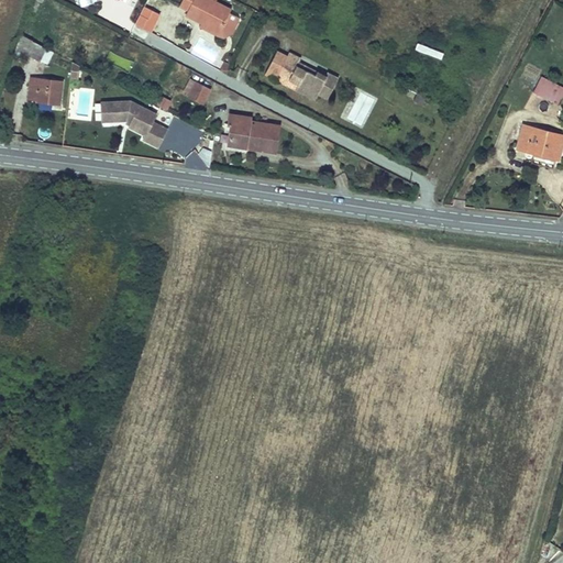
[(186,14),(201,22),(202,23),(205,20),(221,29),(229,15),(230,12),(231,10),(211,0),(183,0),(180,6),(188,10),(186,14)]
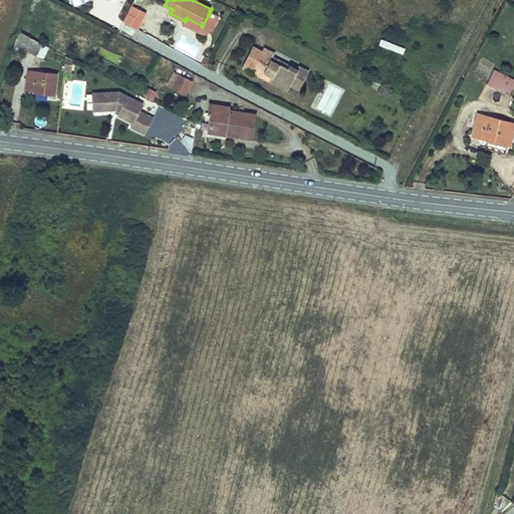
[(147,13),(133,6),(127,15),(123,22),(138,30),(147,13)]
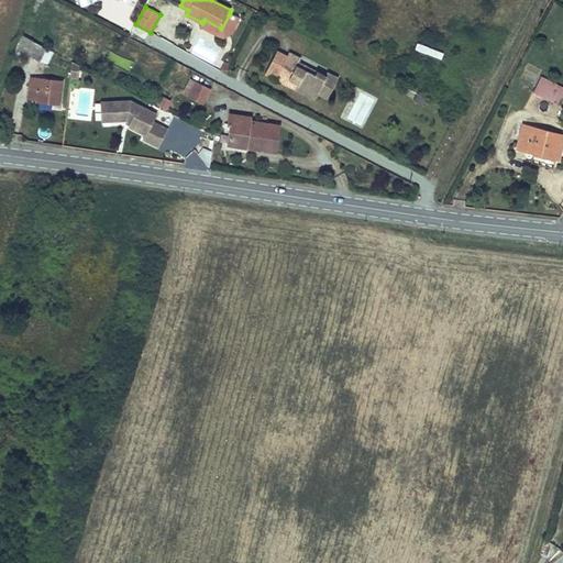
[(230,12),(229,15),(218,35),(224,37),(232,34),(241,18),(230,12)]
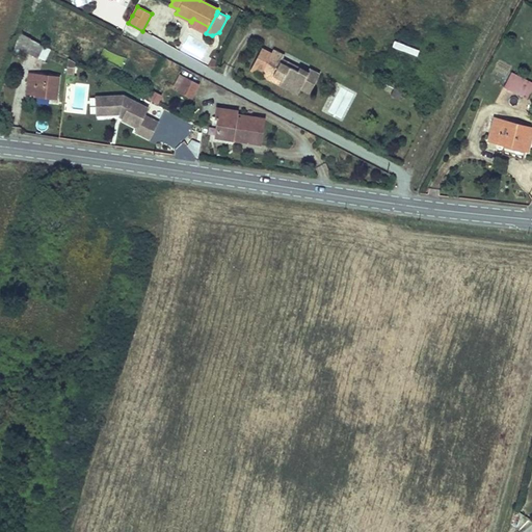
[(191,22),(190,21),(189,25),(206,33),(209,27),(193,19),(191,22)]
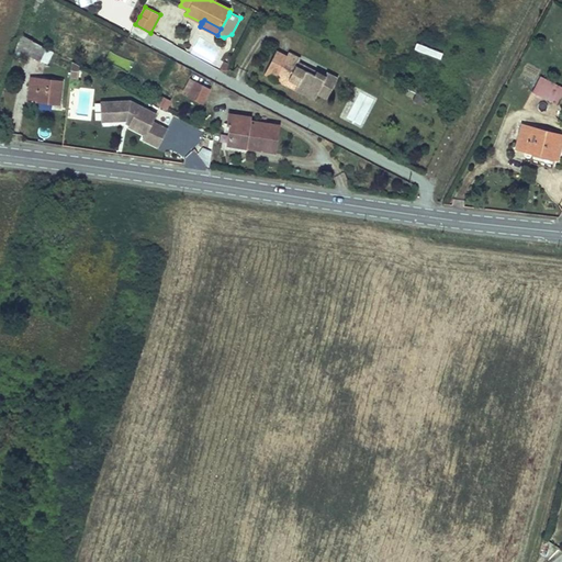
[(21,34),(14,55),(24,58),(26,54),(46,63),(52,51),(21,34)]
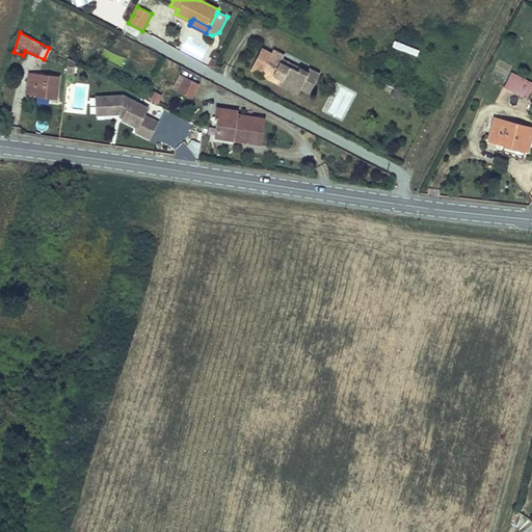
[(394,42),(393,48),(417,54),(418,49),(394,42)]
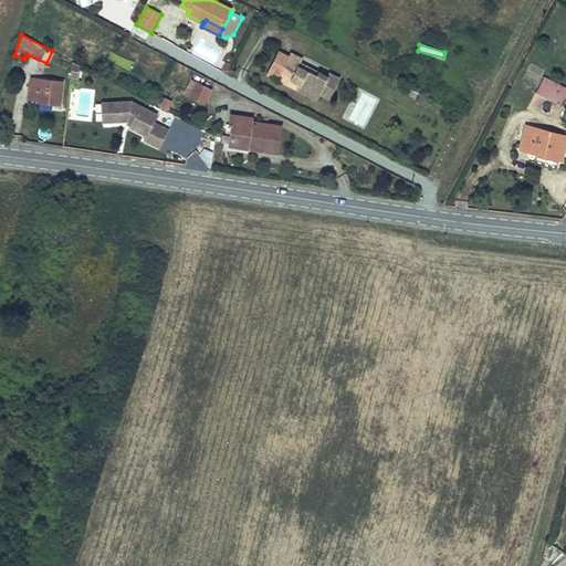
[(299,66),(301,62),(303,59),(291,53),(289,56),(279,51),(266,74),(316,101),(320,95),(329,100),(341,79),(329,73),(327,76),(318,72),(317,75),(299,66)]
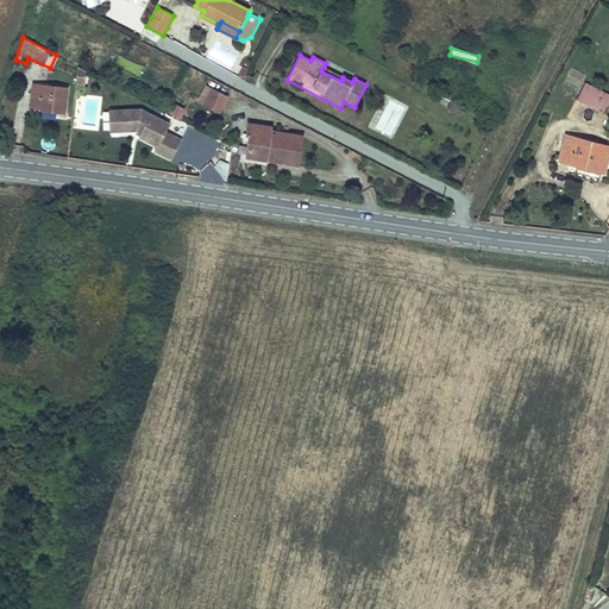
[(343,77),(324,67),(321,71),(341,81),(343,77)]
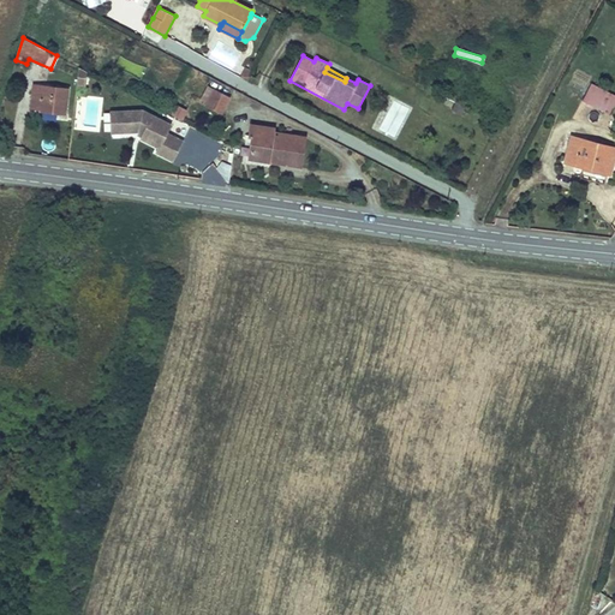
[(581,100),(608,114),(614,105),(611,103),(614,96),(590,84),(581,100)]
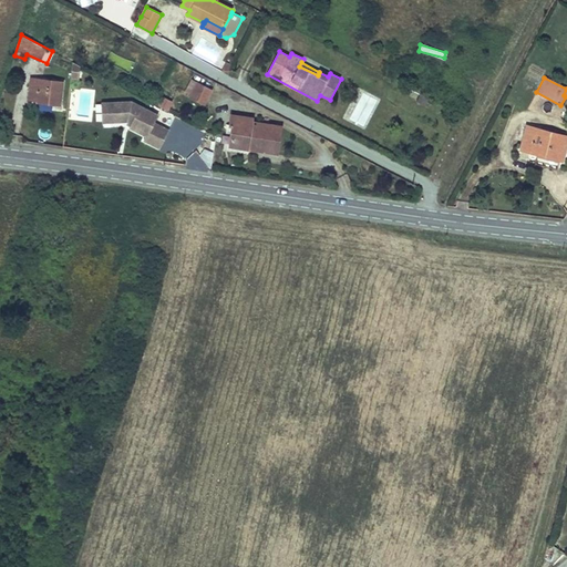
[(32,79),(30,99),(39,100),(38,101),(60,104),(62,82),(32,79)]
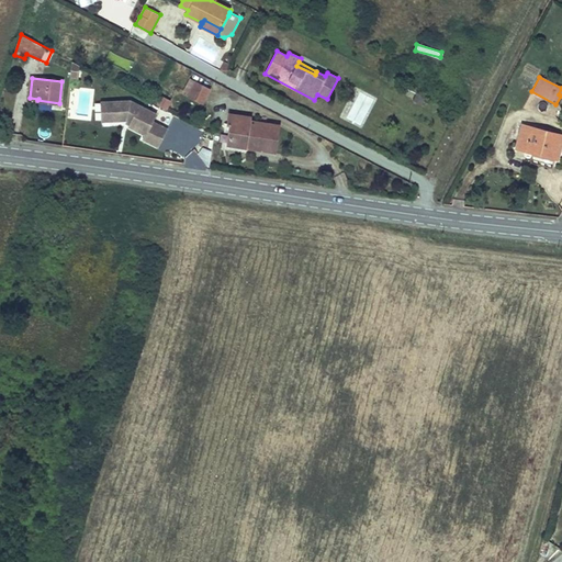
[(192,82),(189,80),(182,91),(187,93),(192,82)]
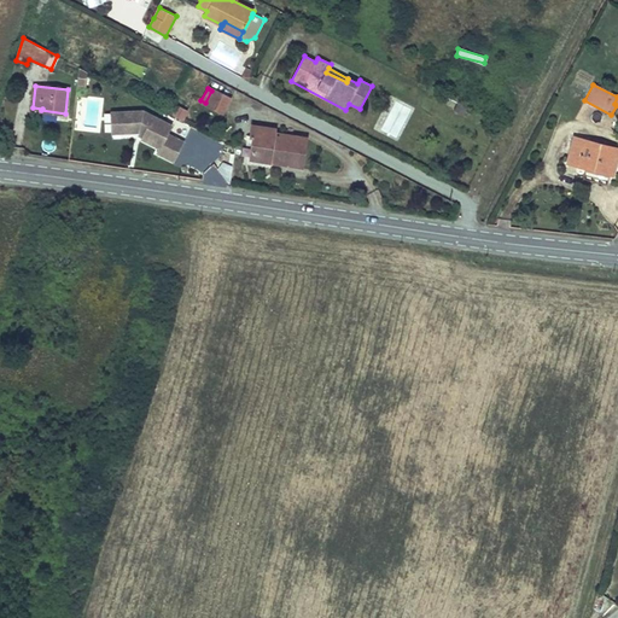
[(208,98),(225,108),(228,99),(211,91),(208,98)]
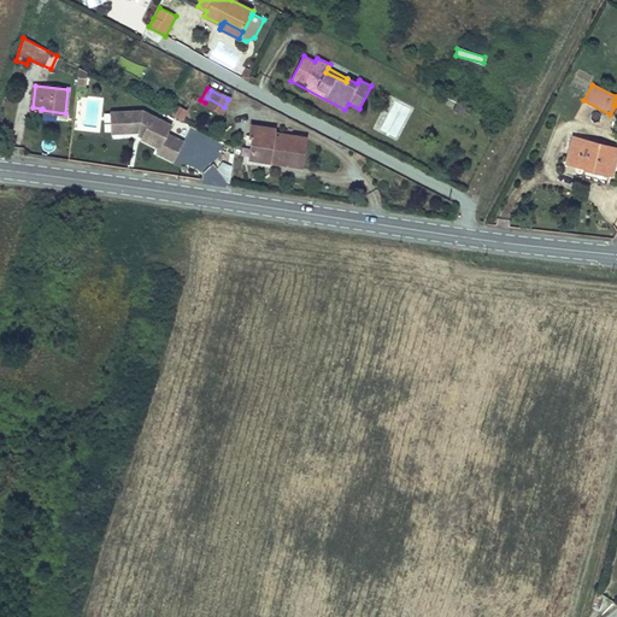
[(204,106),(221,116),(224,107),(207,98),(204,106)]
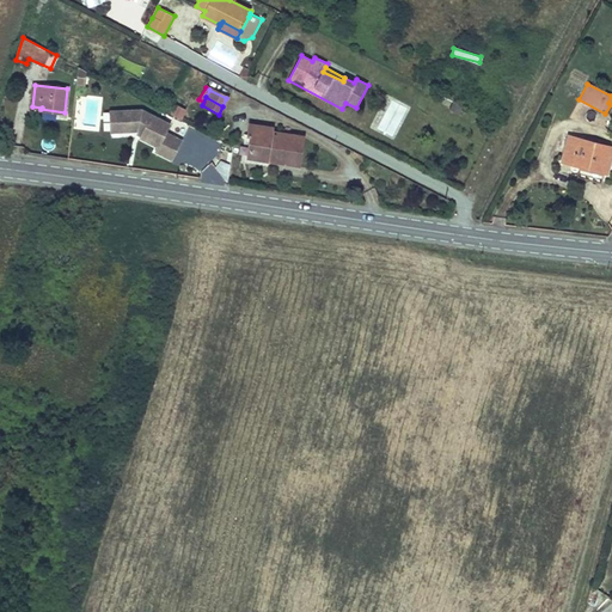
[(447,110),(460,117),(465,106),(452,101),(447,110)]
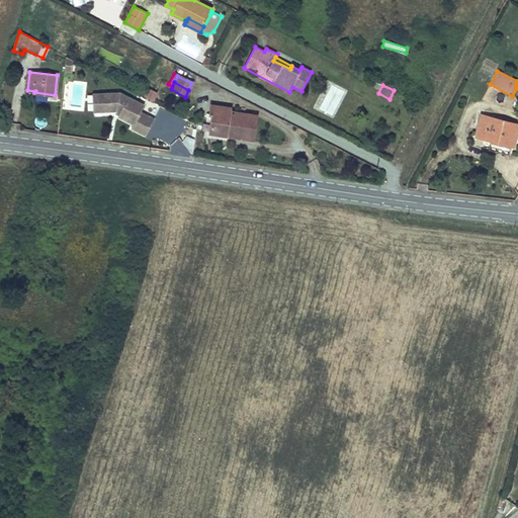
[(143,95),(153,100),(156,94),(146,88),(143,95)]
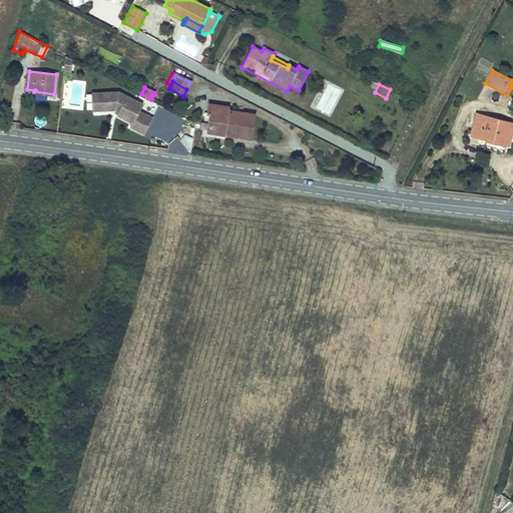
[(117,90),(98,91),(99,108),(113,107),(118,110),(116,113),(130,121),(128,125),(142,132),(150,116),(137,109),(141,102),(117,90)]
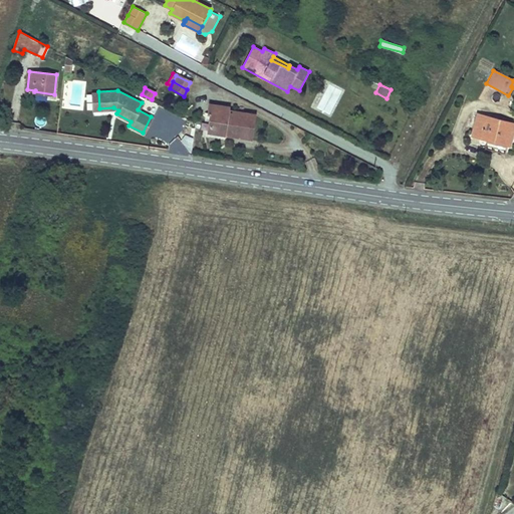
[(98,91),(91,91),(91,108),(99,108),(98,91)]
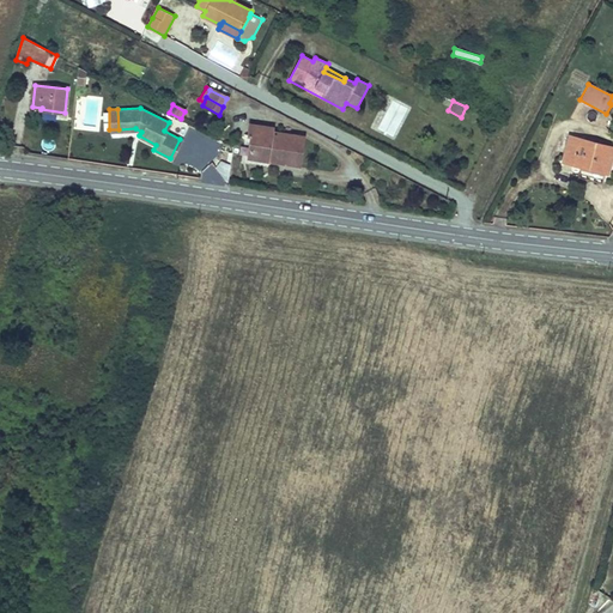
[(259,126),(252,125),(249,137),(252,138),(249,157),(269,161),(271,155),(279,156),(279,162),(299,165),(303,137),(274,132),(274,128),(259,126)]
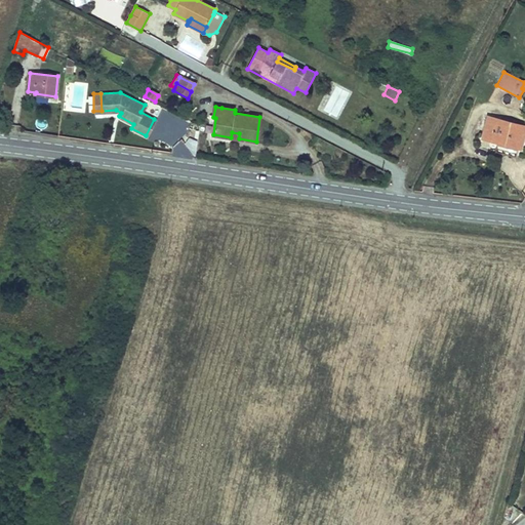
[(524,126),(488,117),(482,138),(498,143),(518,148),(521,148),(524,133),(524,126)]
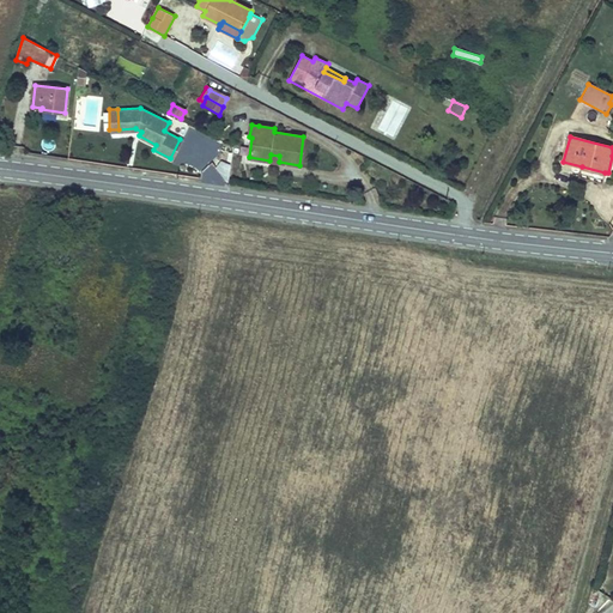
[(216,174),(229,177),(231,163),(218,161),(216,174)]
